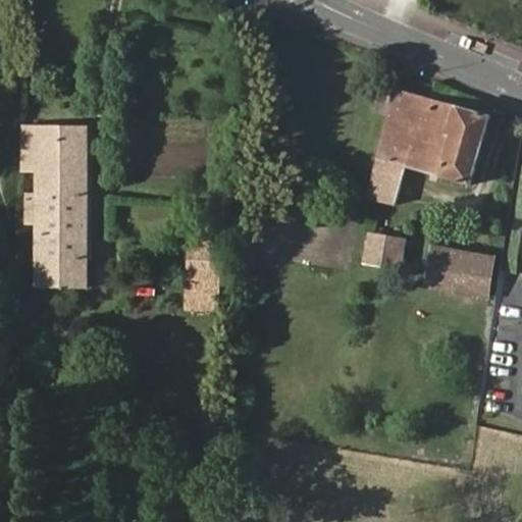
[(396,204),(407,167),(469,186),(488,116),(399,89),(368,197),(396,204)]
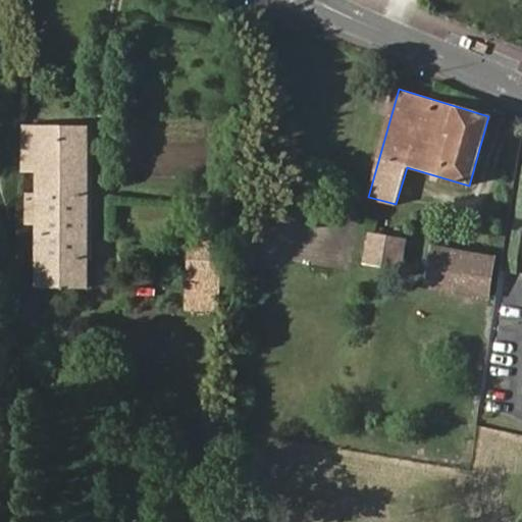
[(39,286),(87,286),(89,127),(25,125),(24,171),(38,171),(39,286)]
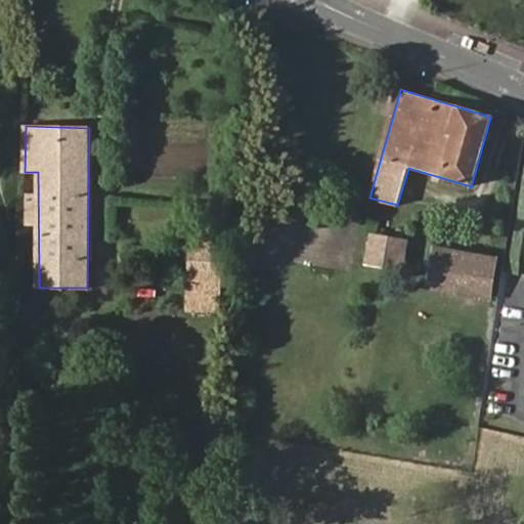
[(375,236),(369,262),(401,268),(405,243),(375,236)]
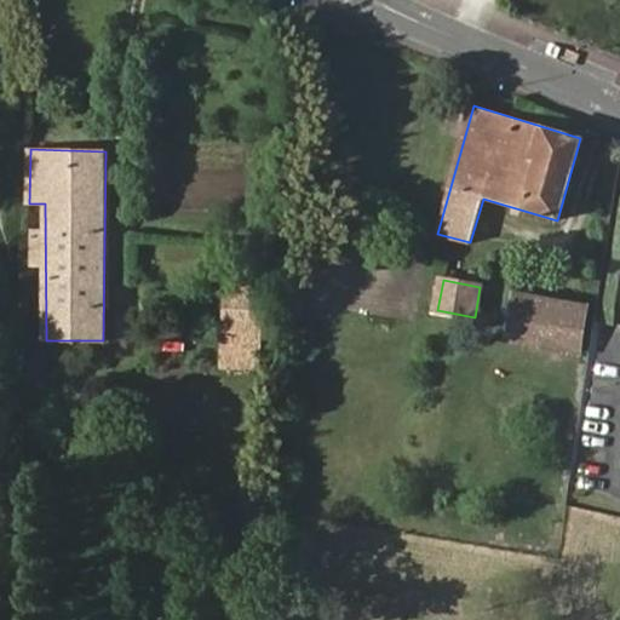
[(264,285),(227,283),(222,369),(260,371),(264,285)]
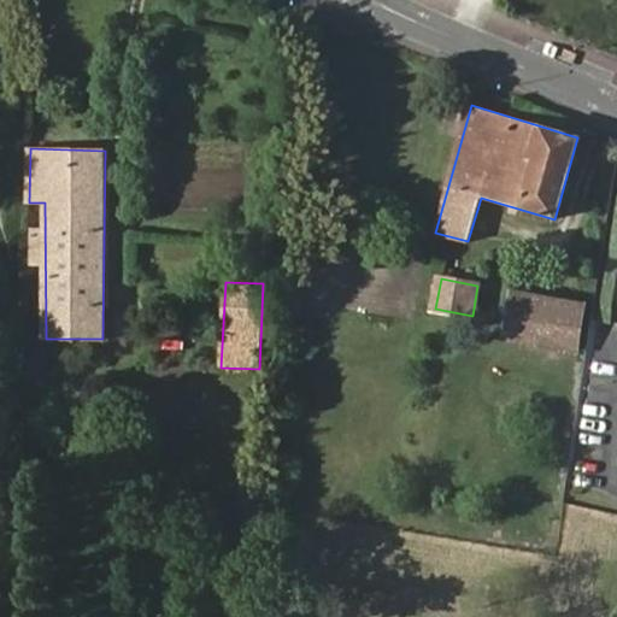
[(577,350),(586,305),(516,293),(506,338),(577,350)]
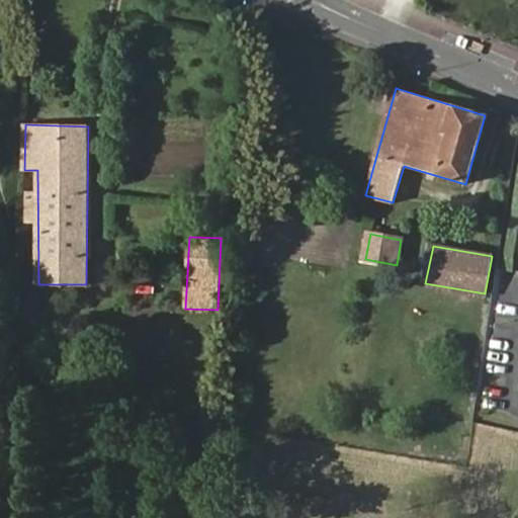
All buildings are outlined.
